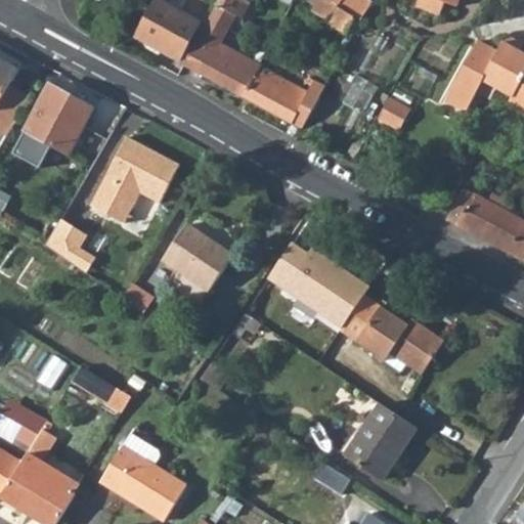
[(161,0),(159,0),(137,38),(178,60),(200,22),(161,0)]
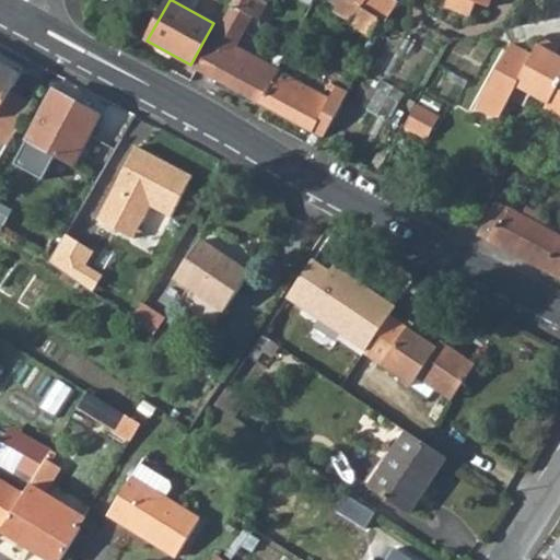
[(196,69),(261,104),(279,70),(233,46),(251,14),(258,19),(267,2),(261,0),(232,0),(219,26),(196,69)]
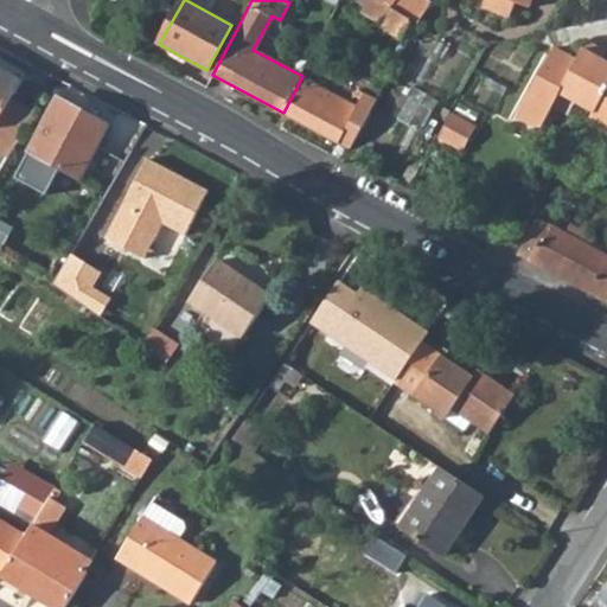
[(414,21),(379,0),(368,0),(369,0),(374,4),(370,11),(384,19),(382,24),(404,38),(414,21)]
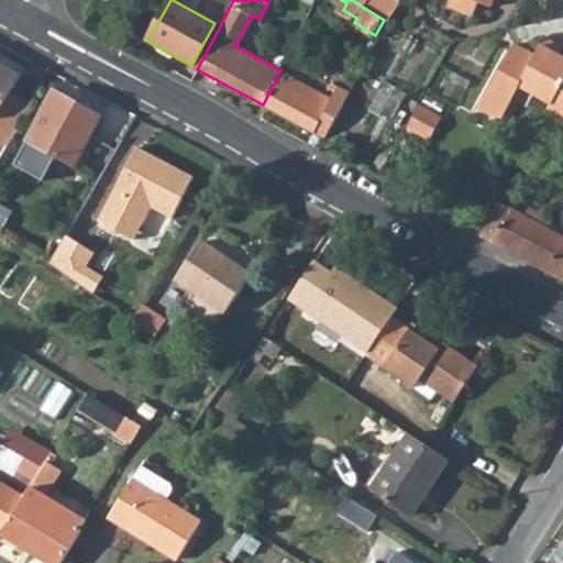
[(445,0),(443,7),(467,17),(473,4),(486,10),(489,0),(445,0)]
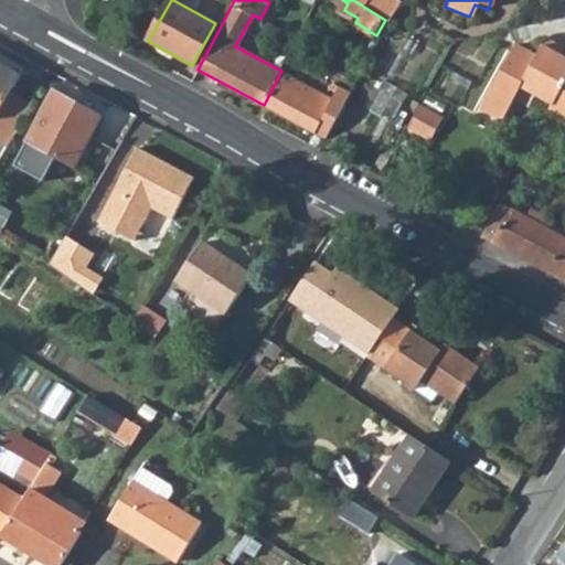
[(550,110),(564,118),(564,59),(561,56),(564,51),(545,40),(536,57),(515,45),(481,109),(503,121),(521,89),(552,106),(550,110)]
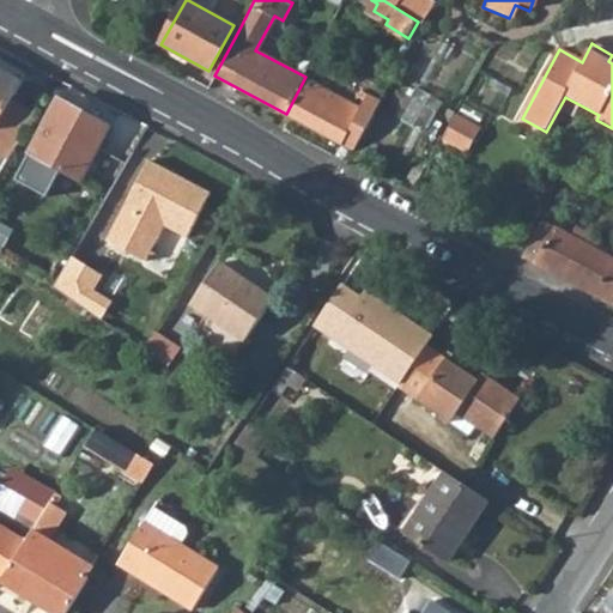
[(0,116),(22,82),(0,70),(0,116)]
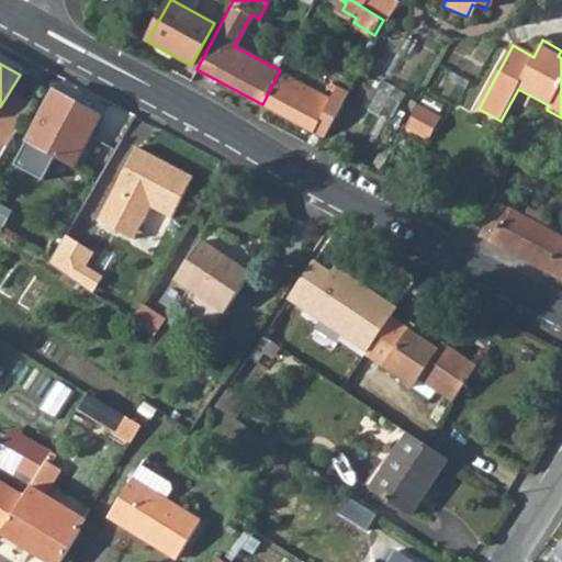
[(280,70),(262,104),(326,138),(333,125),(350,94),(338,88),(333,99),(280,70)]
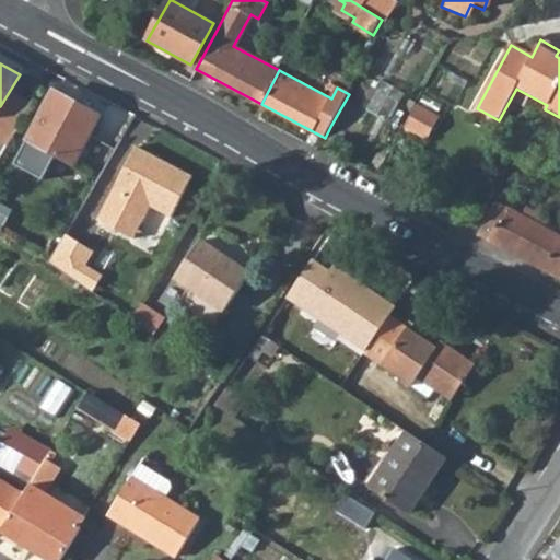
[(392,118),(405,94),(385,83),(372,106),(392,118)]
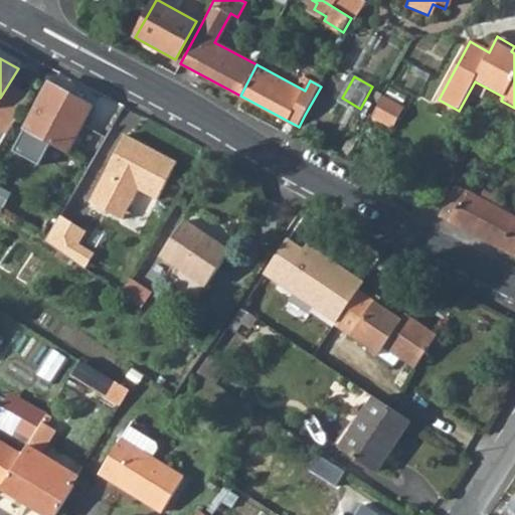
[(18,131),(59,158),(90,110),(49,83),(18,131)]
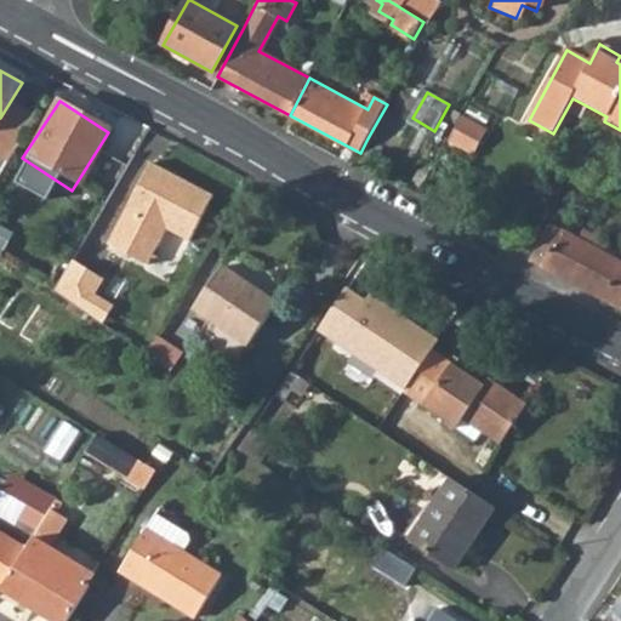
[(460,117),(449,137),(471,148),(482,127),(460,117)]
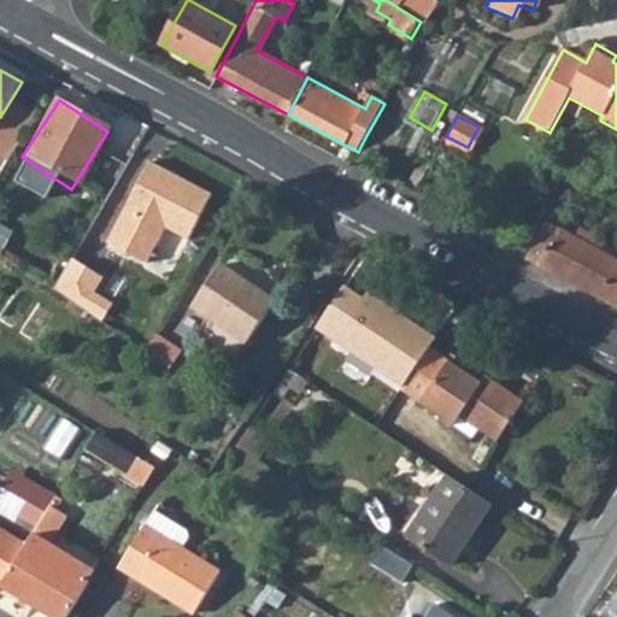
[(211,194),(148,160),(106,242),(146,263),(164,227),(187,239),(211,194)]
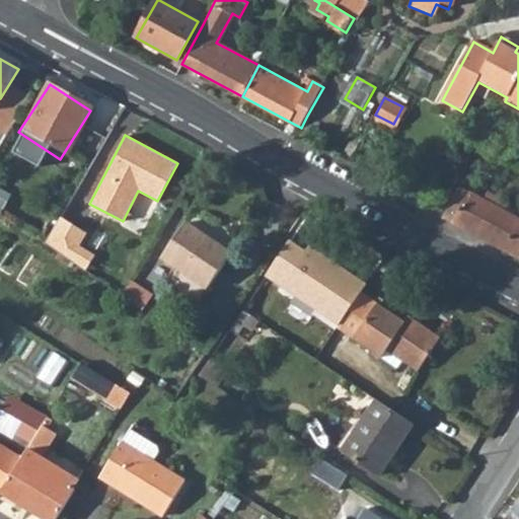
[(518,218),(459,187),(442,217),(505,252),(506,249),(518,256),(518,218)]
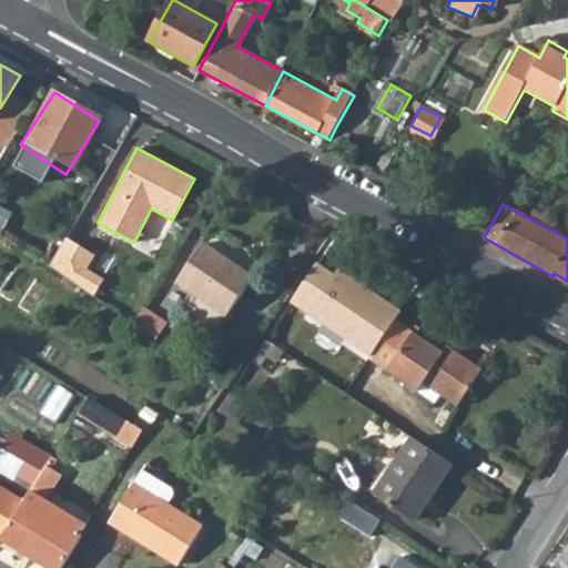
[(95,257),(67,241),(52,267),(95,300),(104,282),(88,271),(95,257)]
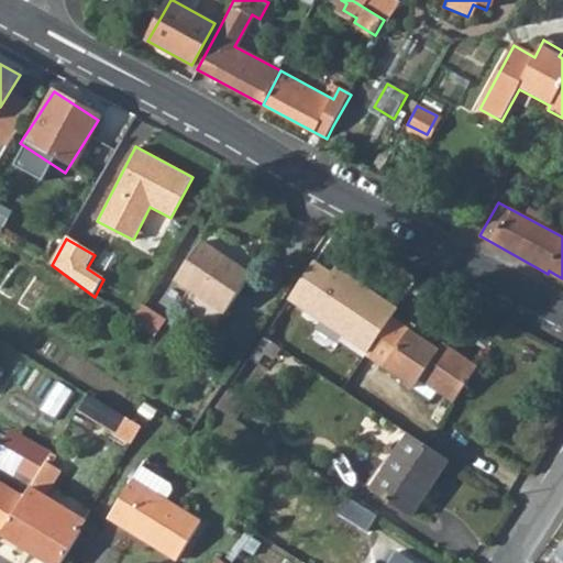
[(201,243),(176,280),(194,293),(184,308),(213,327),(223,311),(227,312),(250,275),(201,243)]
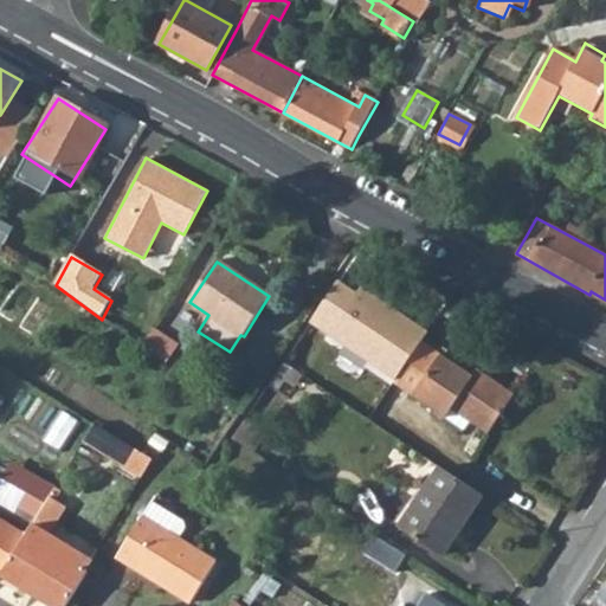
[(395,379),(420,341),(426,333),(361,289),(358,295),(337,282),(309,322),(395,379)]
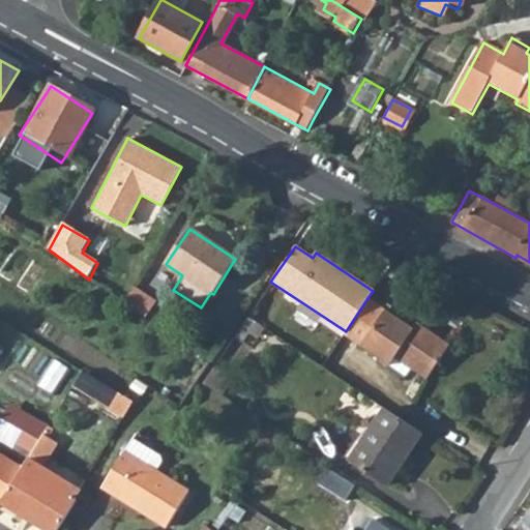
[(129,288),(121,301),(144,317),(152,303),(129,288)]
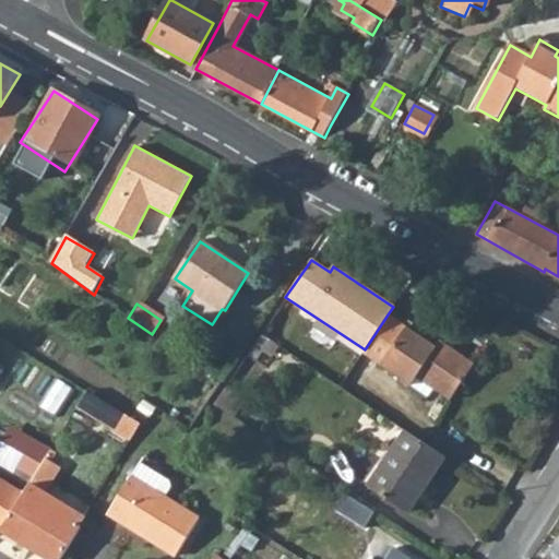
[(365,349),(361,355),(411,388),(419,375),(432,382),(428,388),(450,402),(474,366),(438,341),(435,346),(388,314),(365,349)]
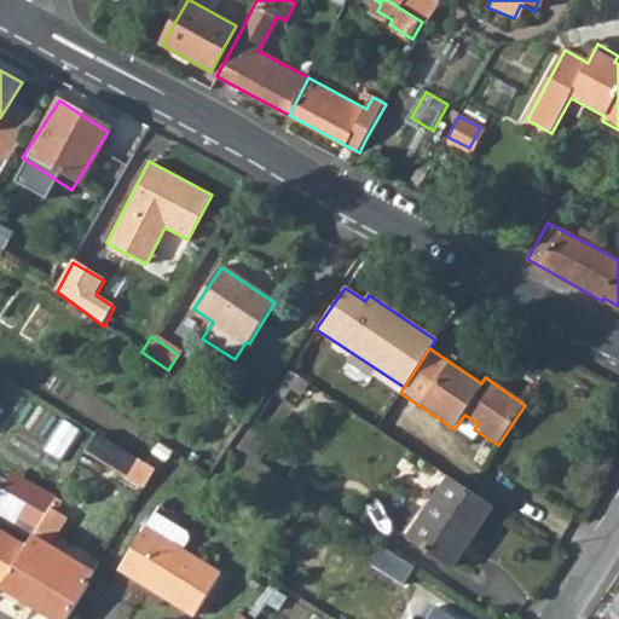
[(88,455),(150,484),(160,463),(98,434),(88,455)]
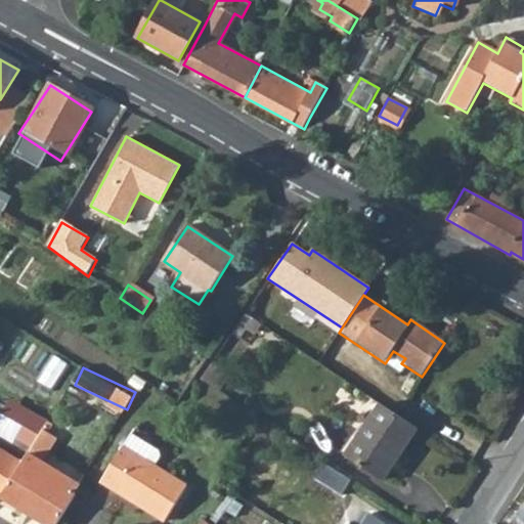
[(380,405),(346,455),(383,481),(418,430),(380,405)]
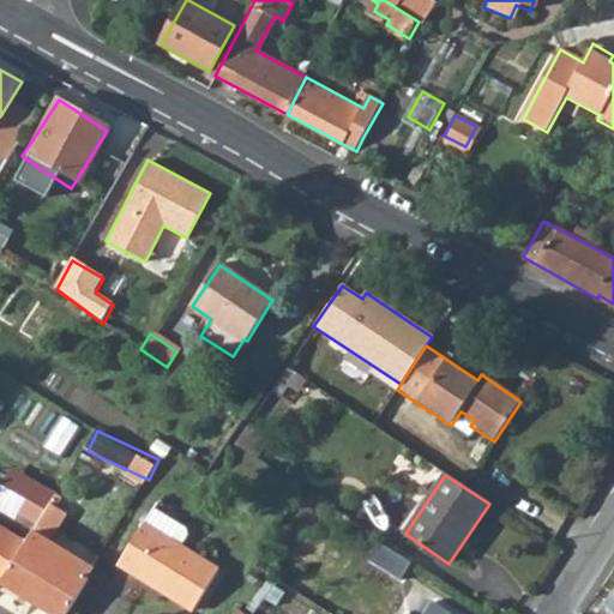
[(4,582),(0,585),(0,590),(18,601),(23,594),(54,613),(62,613),(86,578),(85,577),(91,567),(49,540),(67,513),(50,503),(28,545),(4,582)]
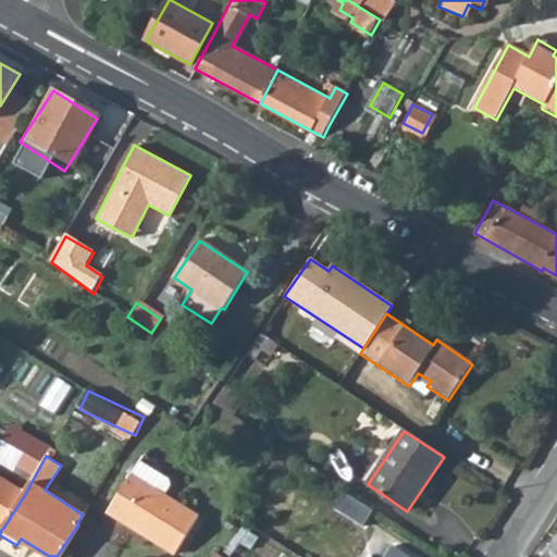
[(137,462),(130,474),(162,495),(168,485),(164,479),(137,462)]
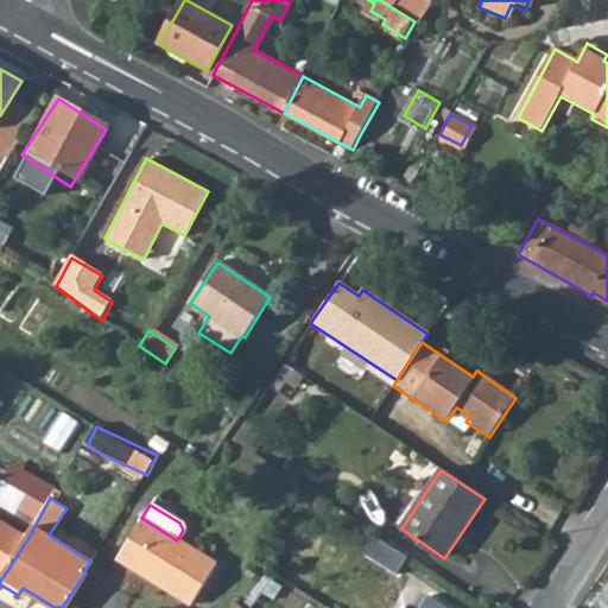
[(340,514),(335,523),(342,527),(347,519),(340,514)]
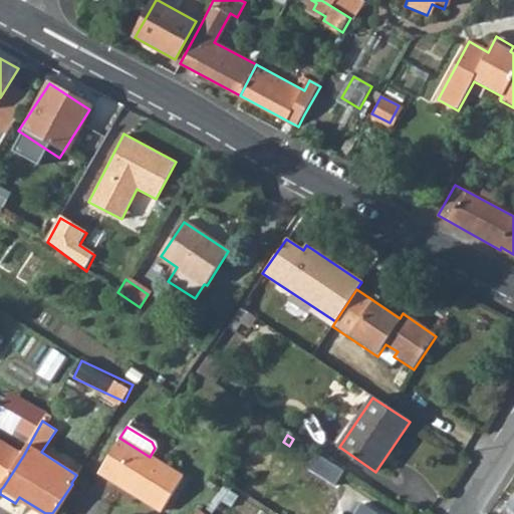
[(150,457),(119,438),(97,473),(160,511),(182,476),(150,457)]
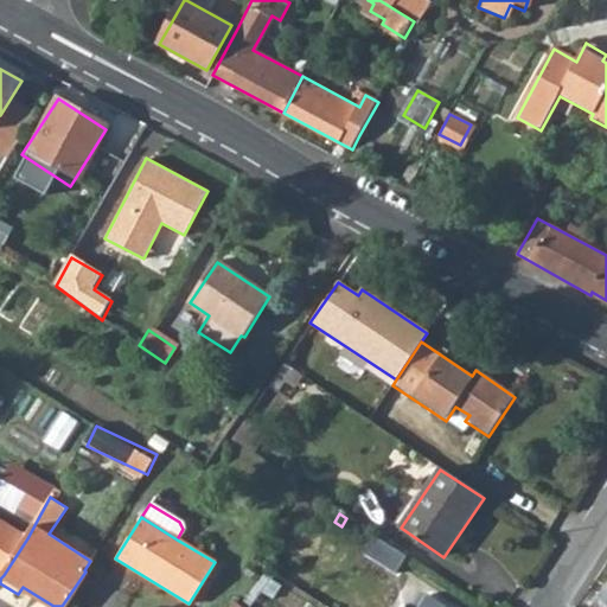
[(0,572),(4,575),(27,538),(0,522),(0,572)]
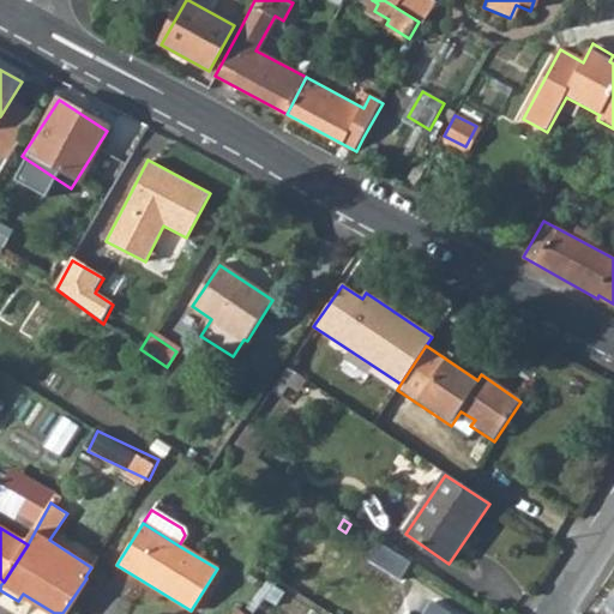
[(378,542),(366,561),(399,583),(411,564),(378,542)]
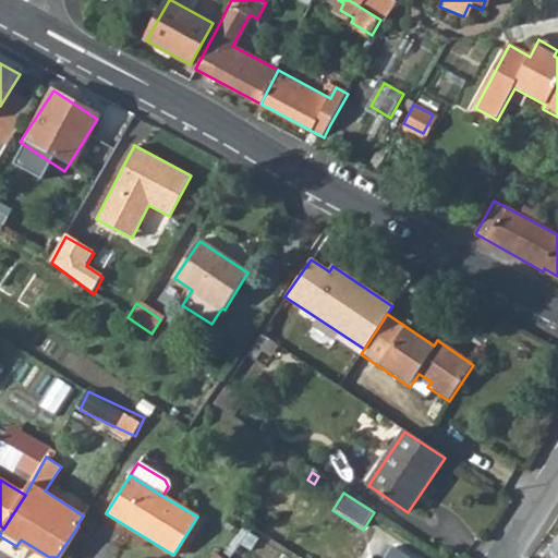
[(411,557),(391,545),(381,557),(411,557)]
